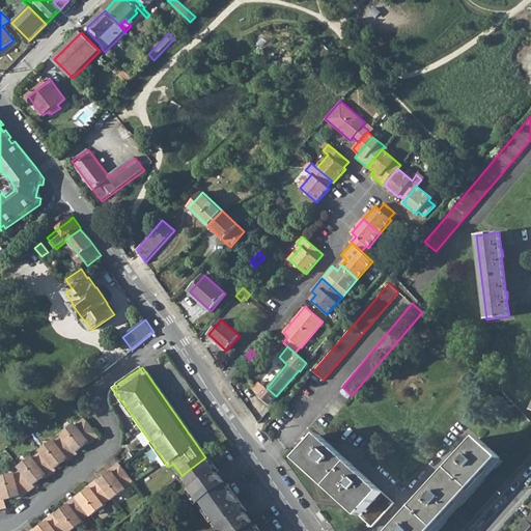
[(259,396),(270,404),(276,396),(267,388),(259,396)]
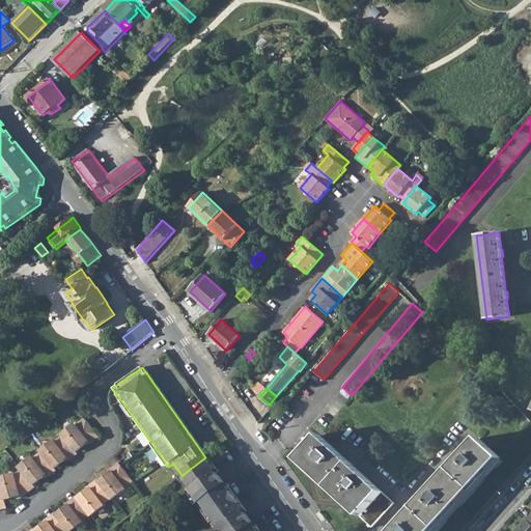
[(76,424),(62,435),(64,436),(74,448),(77,452),(87,444),(91,440),(88,436),(94,431),(85,419),(77,426),(76,424)]
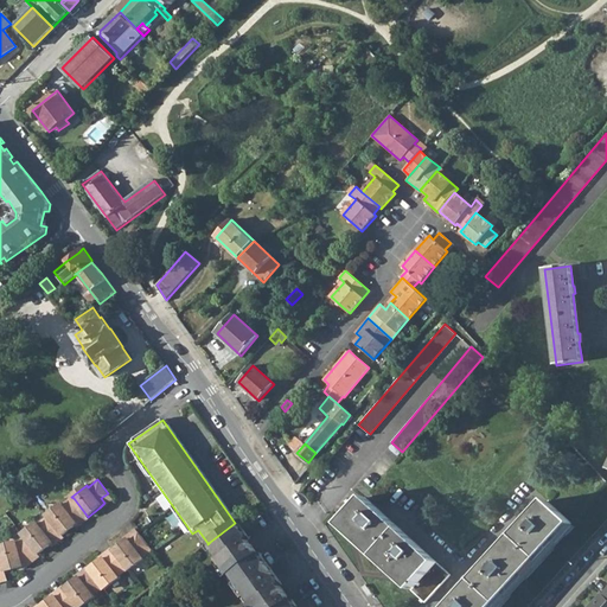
[(400,586),(414,599),(439,569),(355,491),(331,517),(402,582),(400,586)]
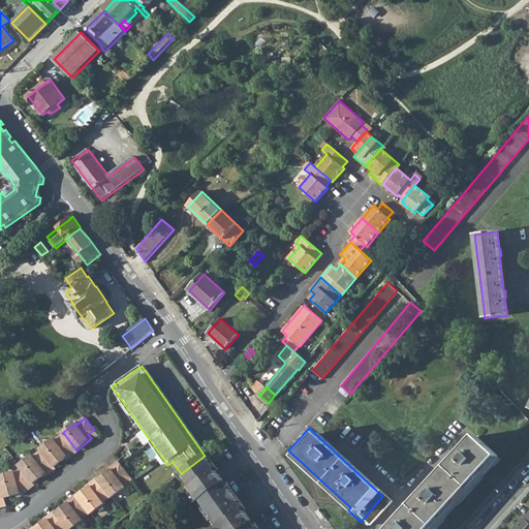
[(94,430),(88,434),(91,438),(87,442),(88,443),(99,435),(94,430)]
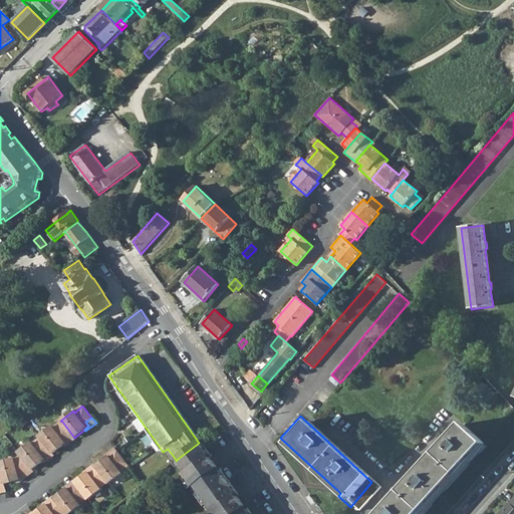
[(52,427),(40,437),(41,438),(50,450),(53,454),(64,445),(68,442),(65,438),(71,434),(62,422),(54,429),(52,427)]
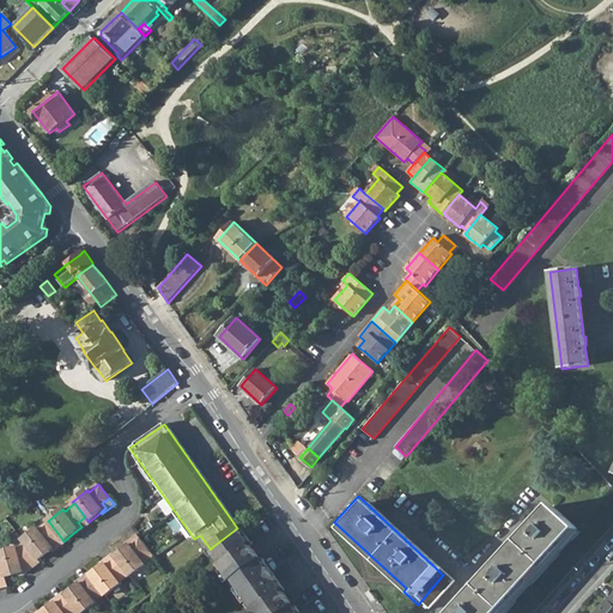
[(456,612),(501,612),(576,530),(553,508),(456,612)]
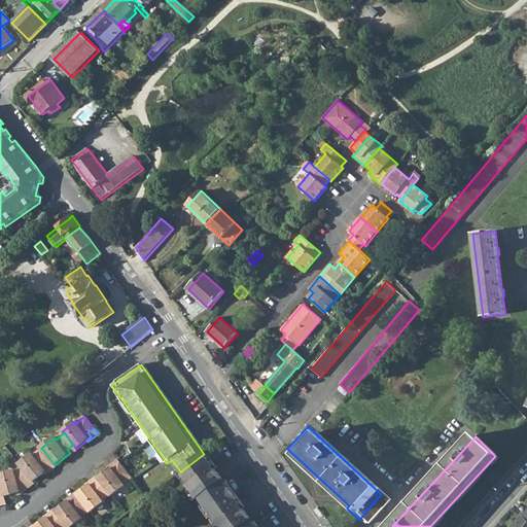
[(73,445),(67,449),(70,453),(66,456),(67,458),(77,450),(76,449),(73,445)]
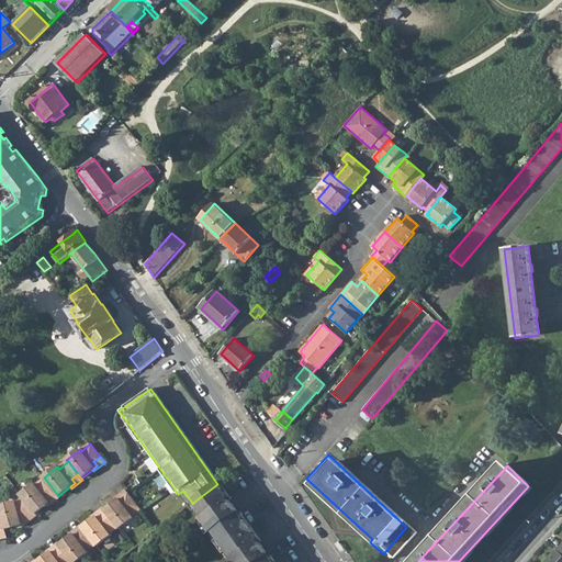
[(35,484),(21,495),(23,496),(32,508),(36,514),(47,505),(52,501),(48,496),(55,492),(45,479),(36,486),(35,484)]
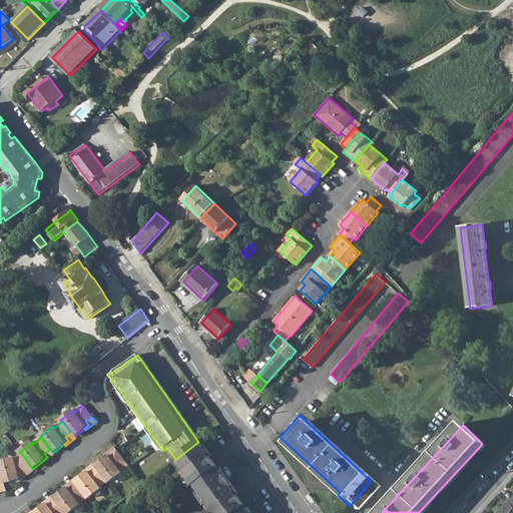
[(214,509),(216,512),(251,512),(246,506),(245,507),(236,495),(238,494),(219,467),(217,468),(209,456),(211,455),(200,440),(198,442),(177,458),(186,471),(196,485),(214,509)]
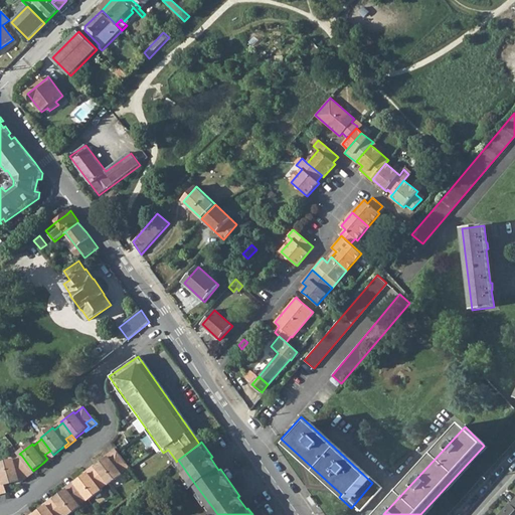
[(106,458),(107,459),(112,456),(115,460),(121,455),(116,449),(106,458)]
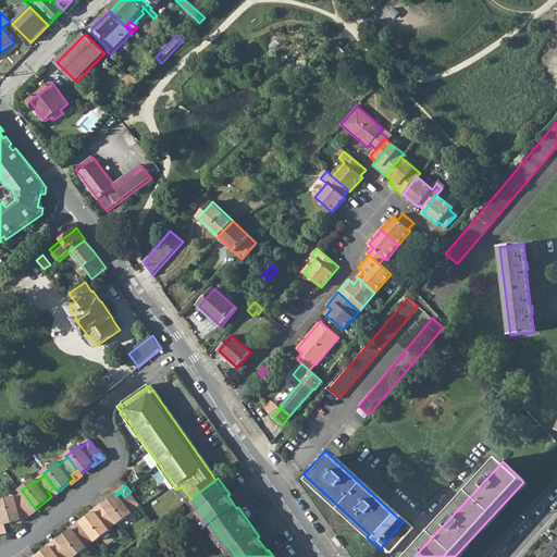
[(51,496),(47,500),(48,502),(60,493),(58,492),(54,487),(48,492),(51,496)]
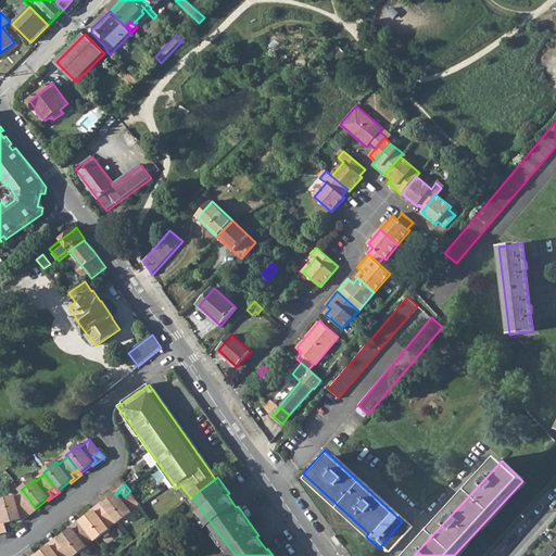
[(32,503),(23,491),(16,496),(0,500),(0,503),(5,523),(20,519),(25,518),(23,510),(32,503)]
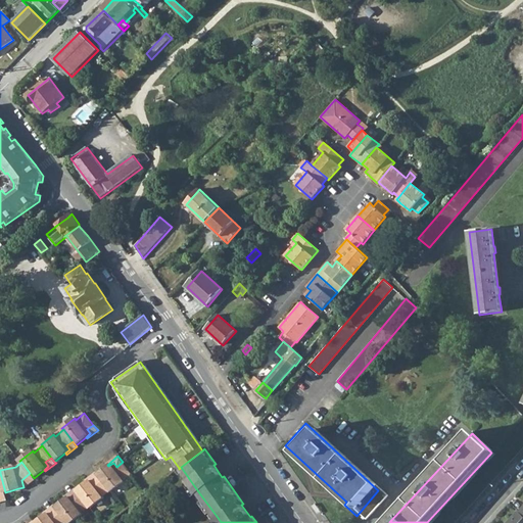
[(108,466),(98,474),(101,478),(110,489),(111,491),(124,482),(123,480),(131,474),(123,462),(116,467),(113,463),(108,466)]
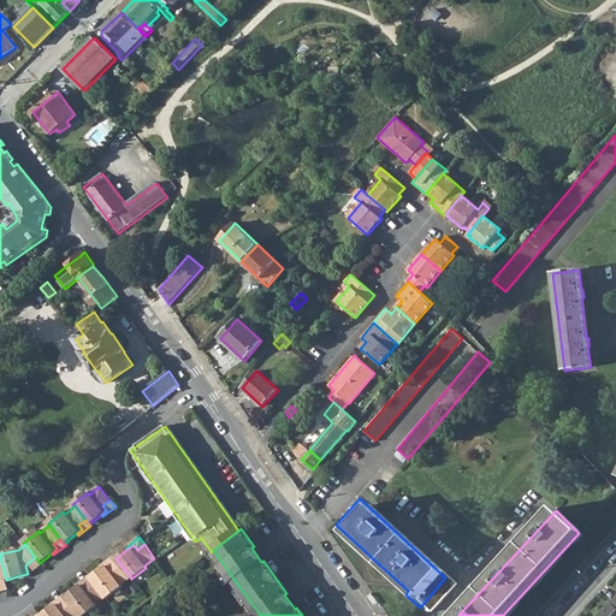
[(102,568),(108,564),(112,569),(119,563),(116,558),(114,556),(101,567),(102,568)]
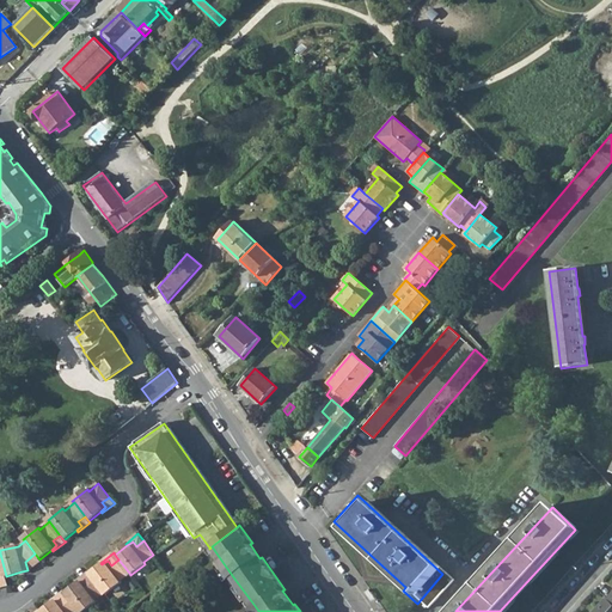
[(28,570),(22,571),(22,574),(24,574),(41,561),(40,560),(35,554),(25,562),(28,570)]
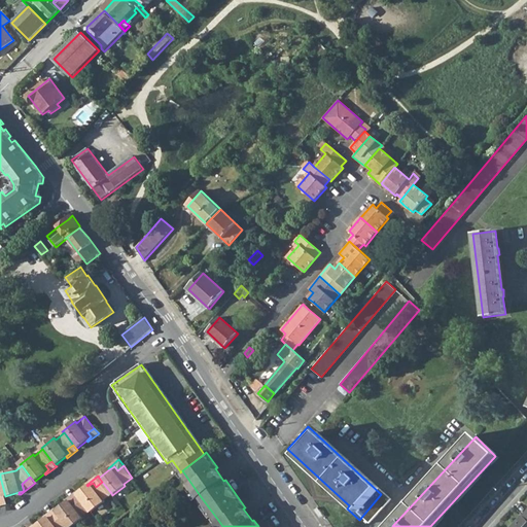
[(88,486),(77,494),(80,498),(90,510),(92,512),(104,502),(103,500),(111,493),(102,482),(96,487),(93,483),(88,486)]
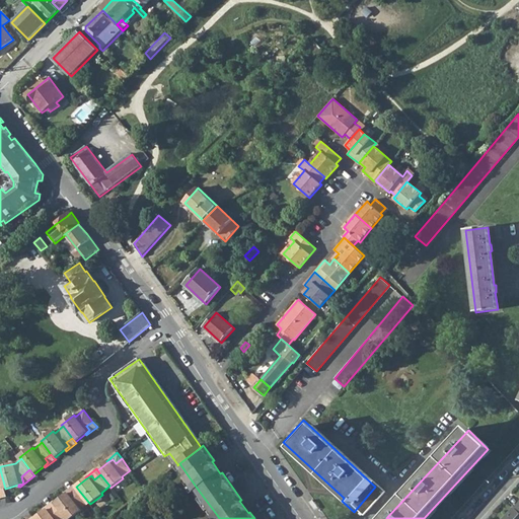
[(199,491),(189,476),(187,477),(198,492),(199,491)]
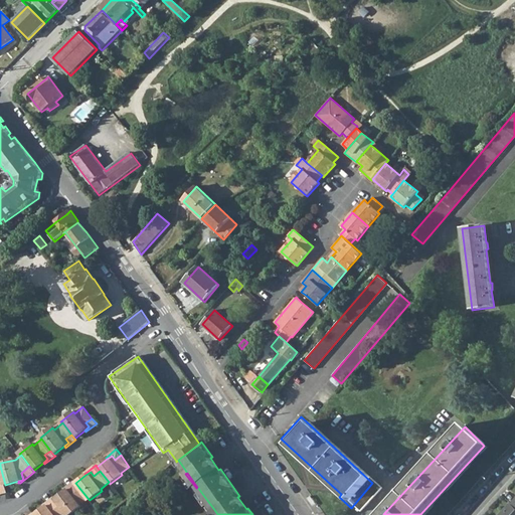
[(65,491),(69,488),(73,492),(78,487),(75,483),(74,481),(63,490),(65,491)]
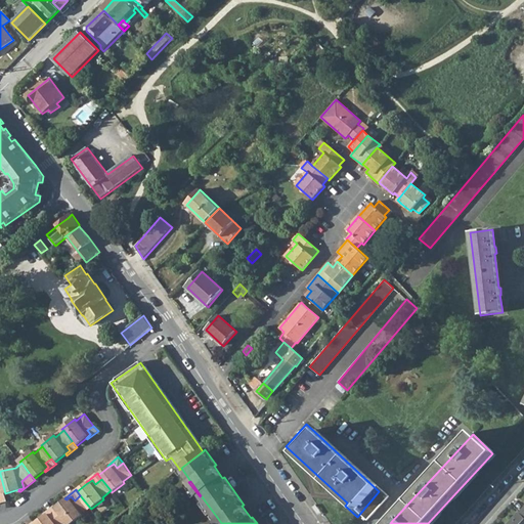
[(56,508),(59,512),(69,523),(71,523),(82,516),(81,514),(89,507),(80,495),(75,500),(71,496),(67,499),(56,508)]
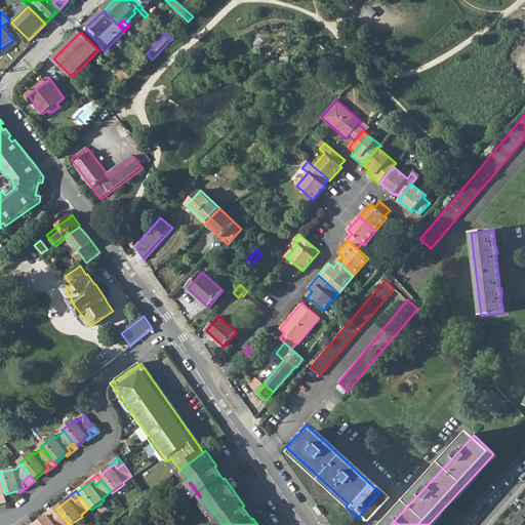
[(322,514),(316,505),(314,507),(312,508),(318,517),(322,514)]
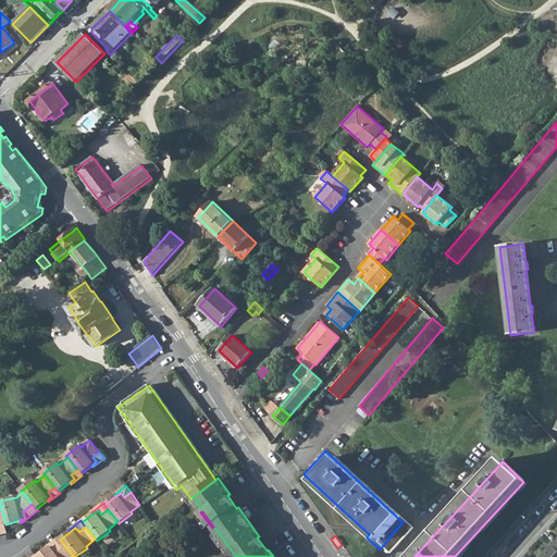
[(48,548),(53,545),(57,549),(63,544),(60,540),(59,537),(47,547),(48,548)]
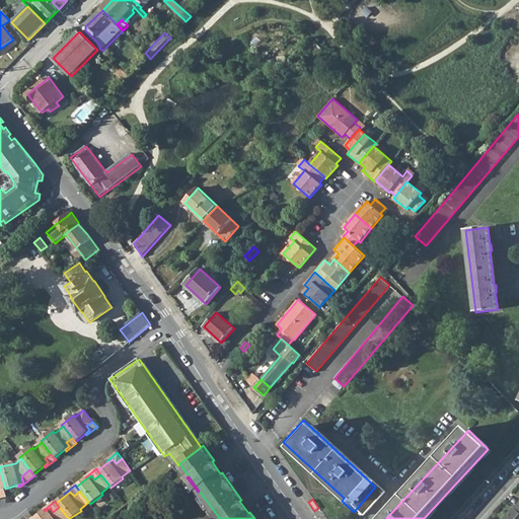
[(518,518),(518,510),(515,507),(515,506),(503,518),(518,518)]
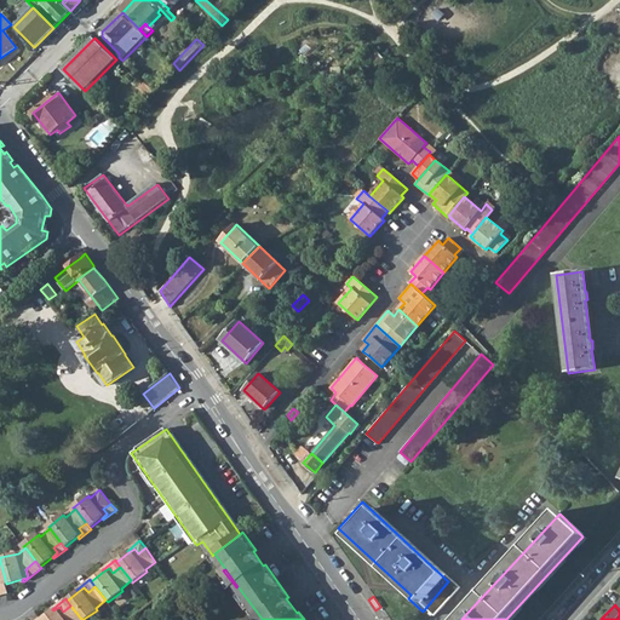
[(41,619),(80,619),(81,619),(70,606),(63,612),(59,607),(53,610),(41,619)]
